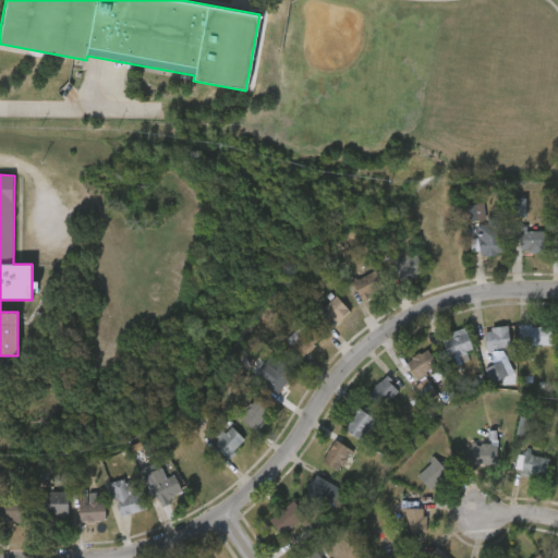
[(526,199),(512,199),(512,216),(526,216),(526,199)]
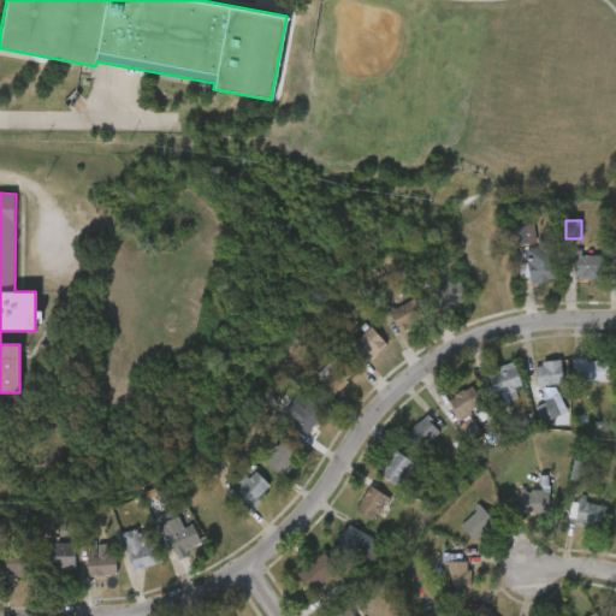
[(516,227),(519,246),(537,243),(534,225),(516,227)]
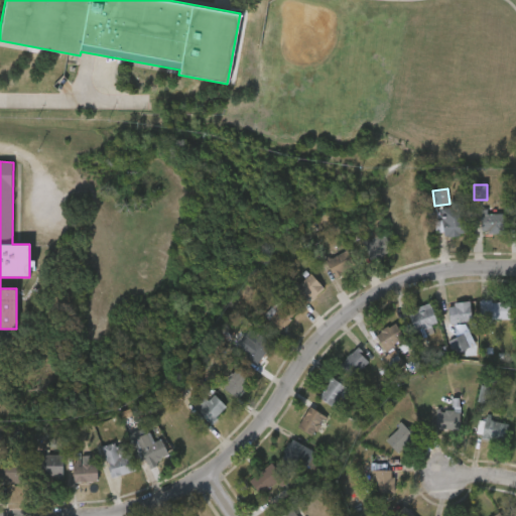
[(435,231),(435,220),(440,220),(440,206),(464,206),(464,231),(435,231)]
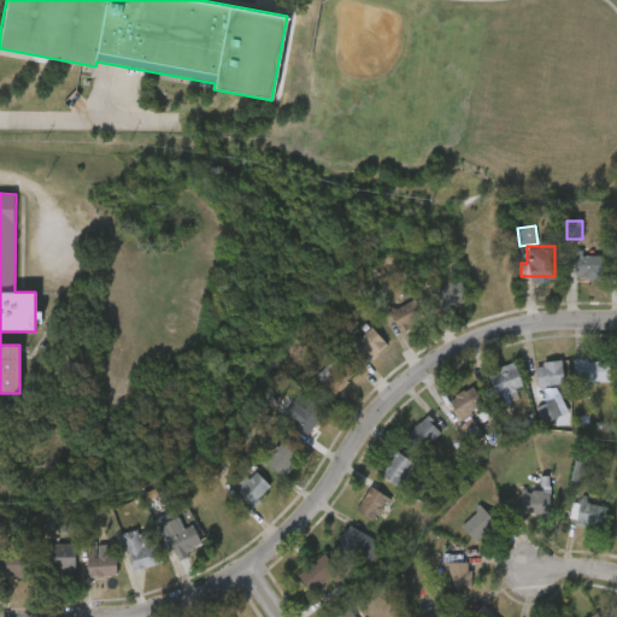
[(575,277),(575,252),(603,252),(603,277),(575,277)]
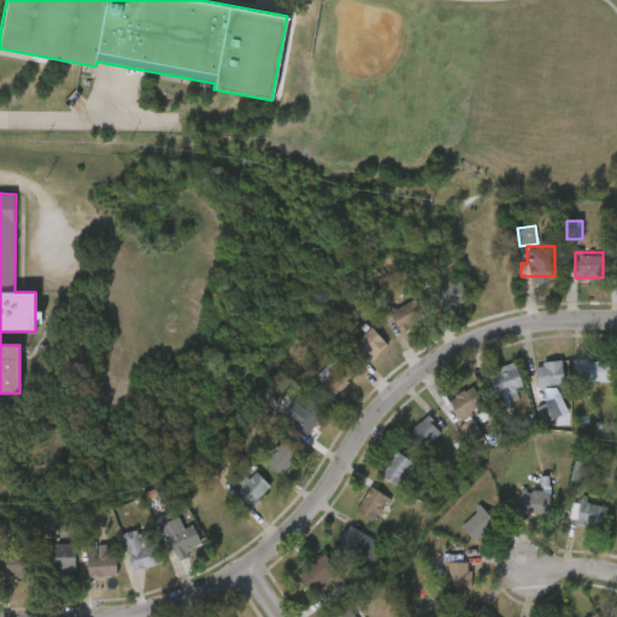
[(444,310),(434,289),(459,276),(470,298),(444,310)]
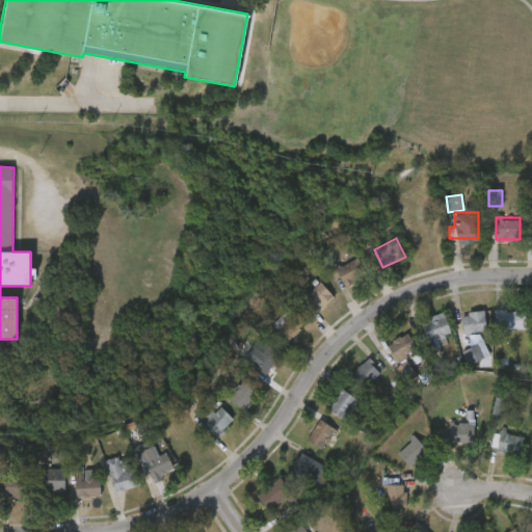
[(335,268),(355,256),(366,273),(345,286),(335,268)]
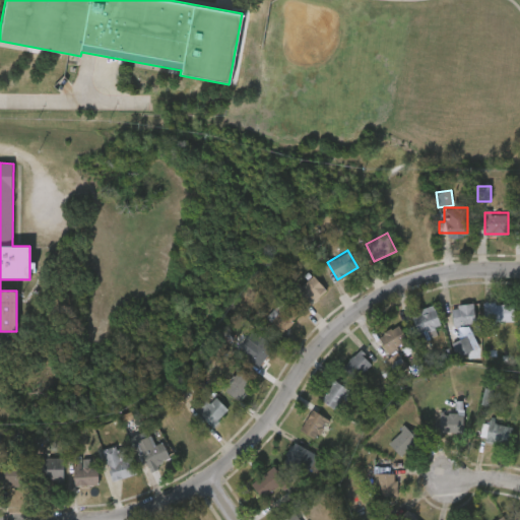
[(325,289),(309,304),(297,289),(313,275),(325,289)]
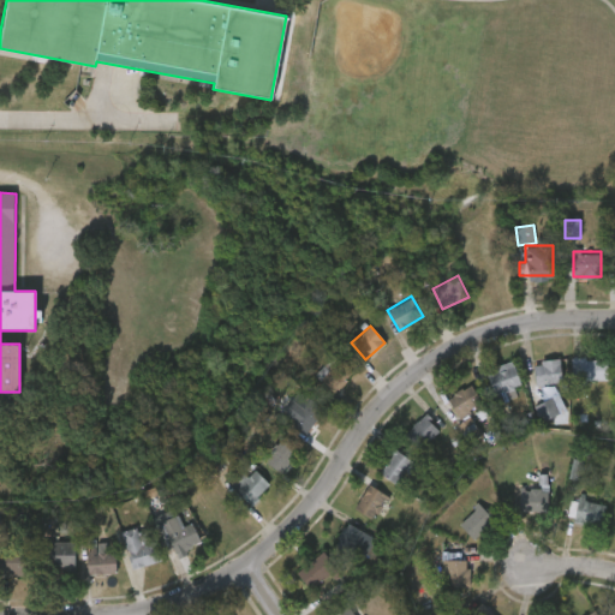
[(353,372),(334,393),(315,374),(334,354),(353,372)]
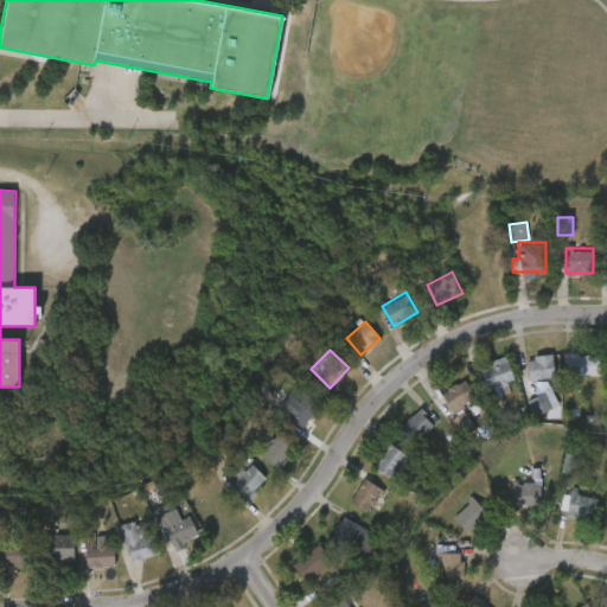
[(599,375),(564,375),(564,352),(599,352),(599,375)]
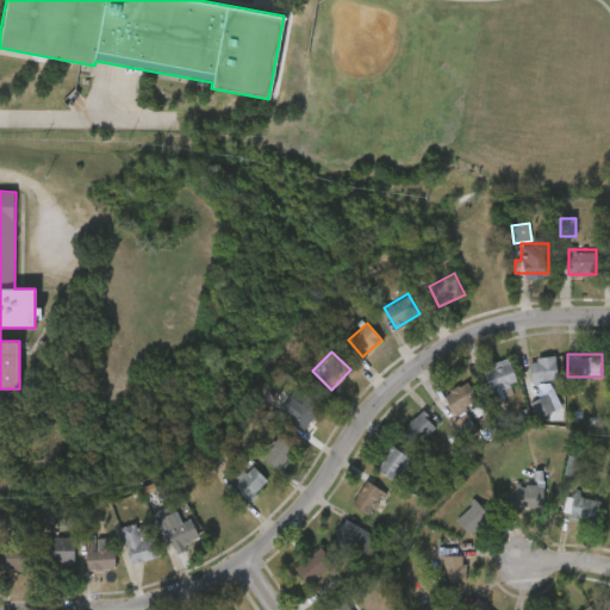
[(556,380),(531,380),(530,358),(555,356),(556,380)]
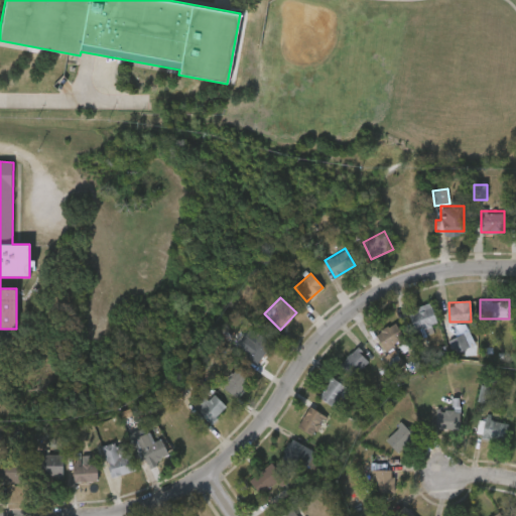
[(436,323),(414,331),(408,312),(430,304),(436,323)]
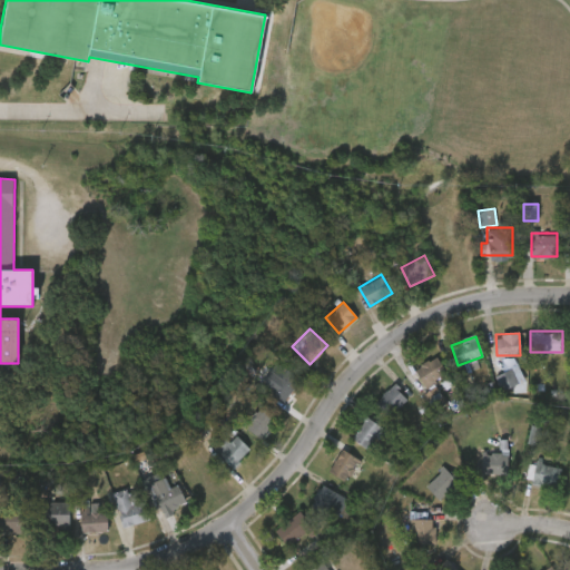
[(444,370),(426,384),(414,370),(432,355),(444,370)]
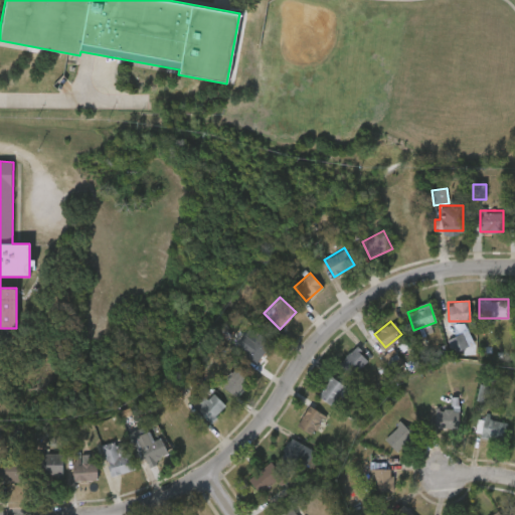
[(459,335),(448,341),(455,355),(475,345),(465,323),(455,327),(459,335)]
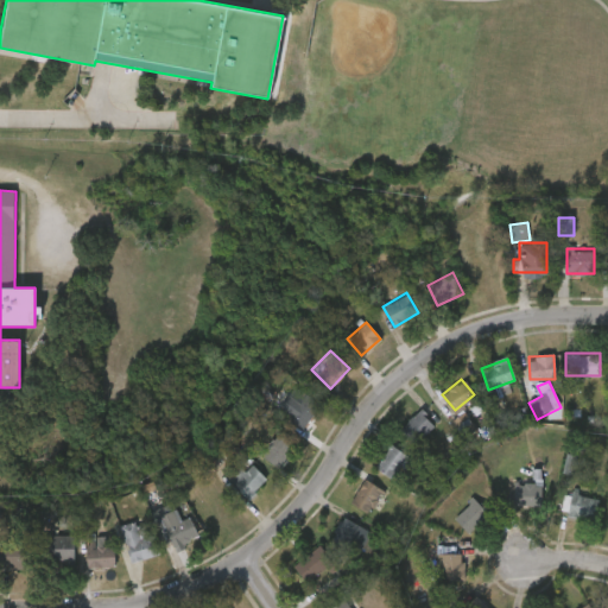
[(320,405),(302,428),(278,407),(297,385),(320,405)]
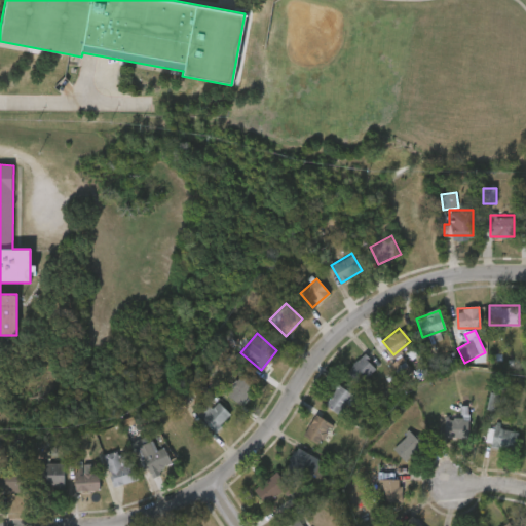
[(346,371),(364,353),(377,366),(359,383),(346,371)]
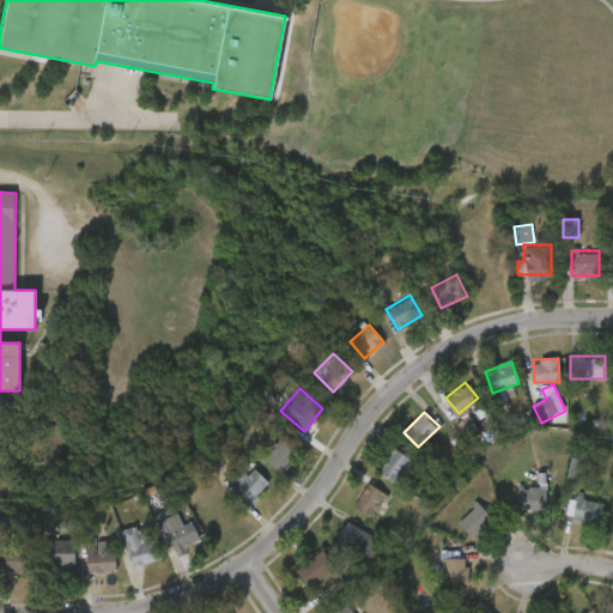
[(480,434),(469,417),(455,425),(467,443),(480,434)]
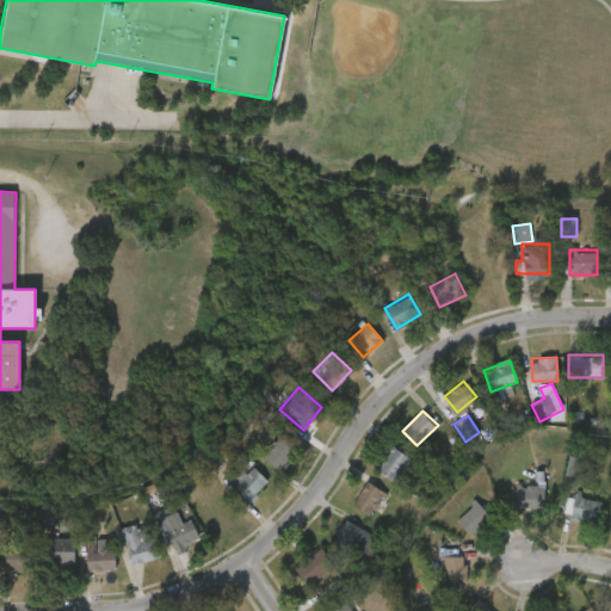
[(263,454),(281,431),(296,443),(278,466),(263,454)]
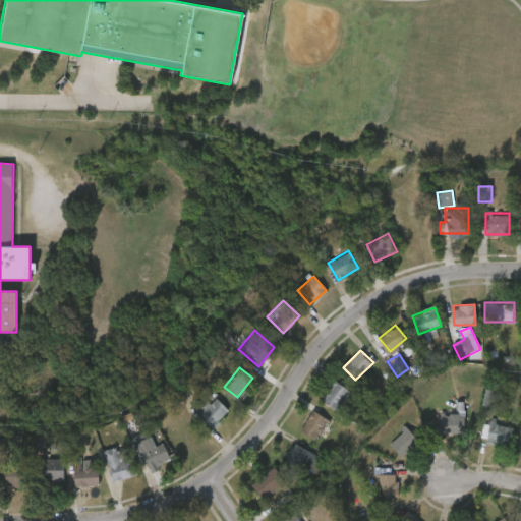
[(352,393),(338,411),(321,398),(335,380),(352,393)]
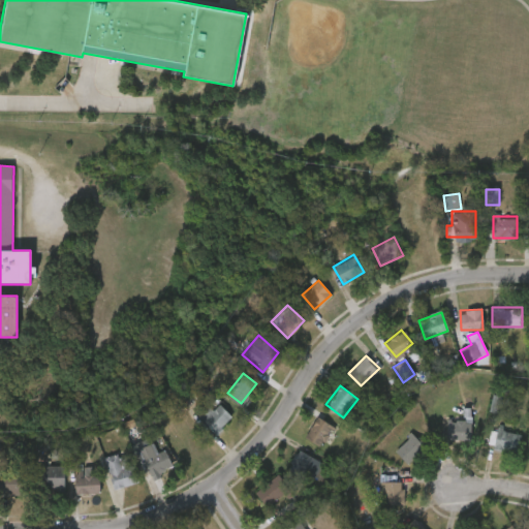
[(232,416),(215,434),(199,418),(217,401),(232,416)]
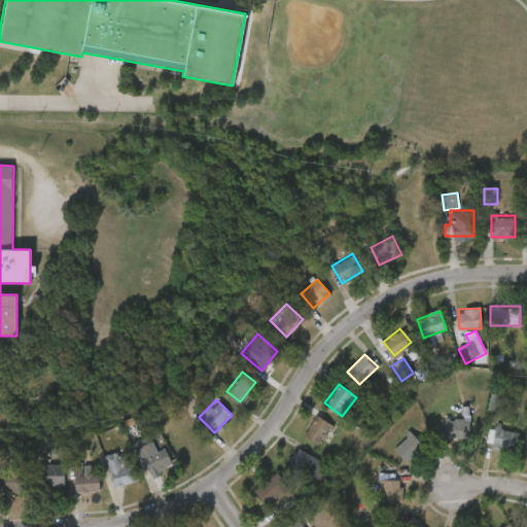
[(321,447),(303,435),(316,414),(335,426),(321,447)]
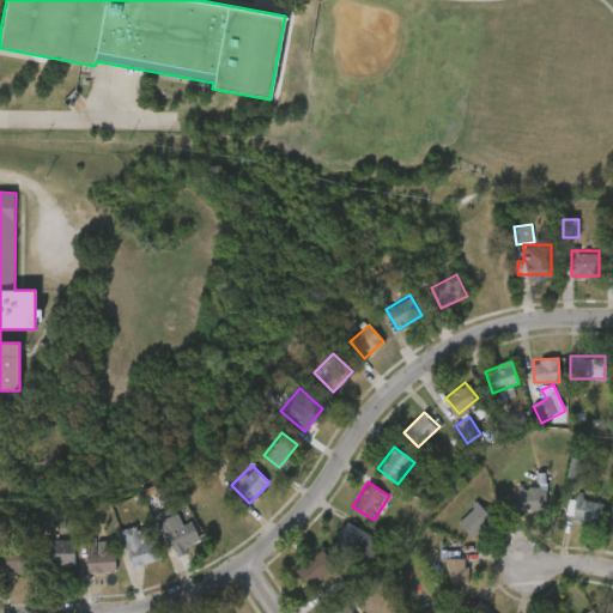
[(517,508),(517,486),(546,486),(546,508),(517,508)]
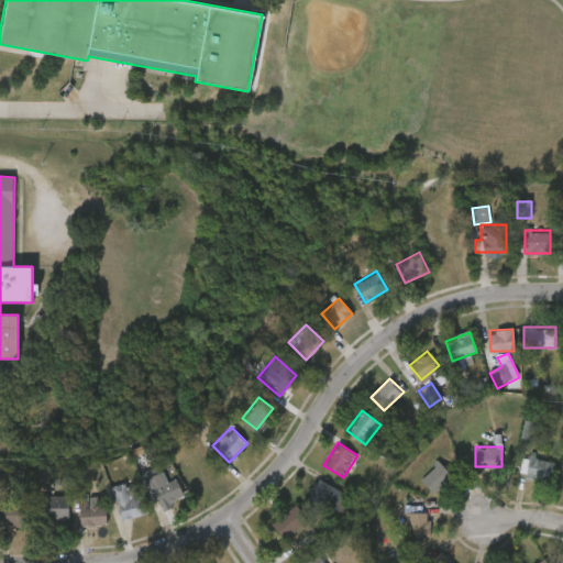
[(554,462),(549,482),(523,475),(529,455),(554,462)]
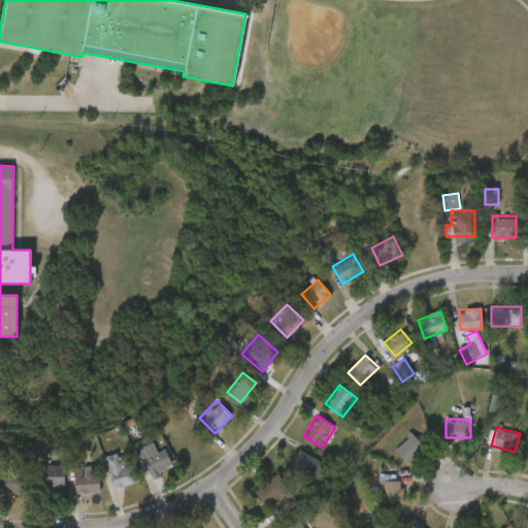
[(394,451),(410,432),(424,444),(406,463),(394,451)]
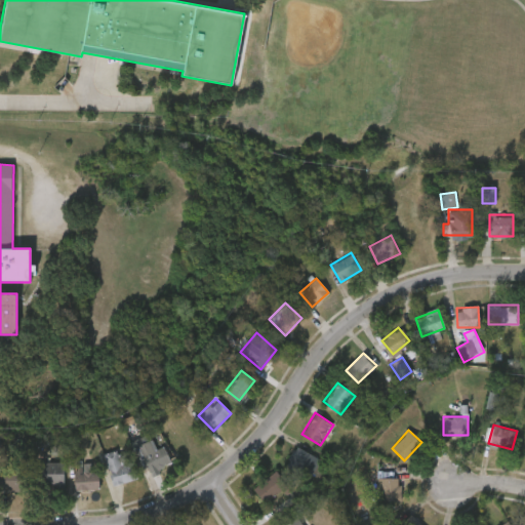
[(163,445),(172,467),(149,476),(136,445),(149,440),(153,449),(163,445)]
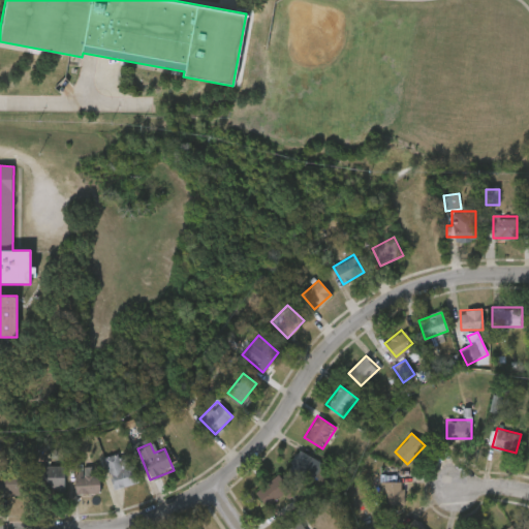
[(111,453),(136,467),(131,474),(137,478),(130,491),(113,480),(117,474),(102,467),(111,453)]
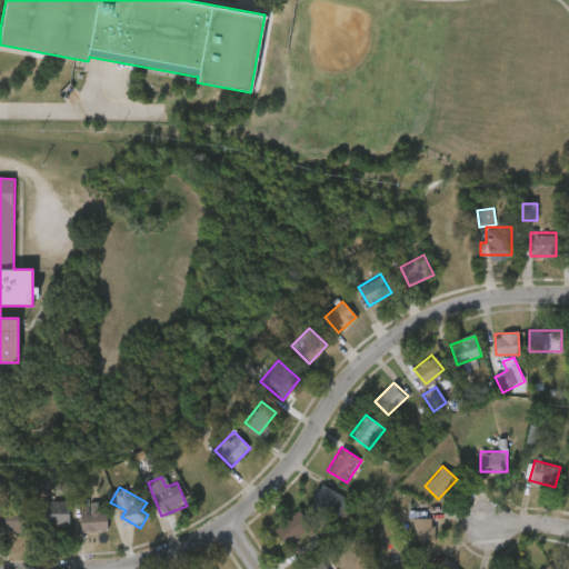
[(342,487),(348,512),(322,518),(319,503),(313,506),(311,493),(342,487)]
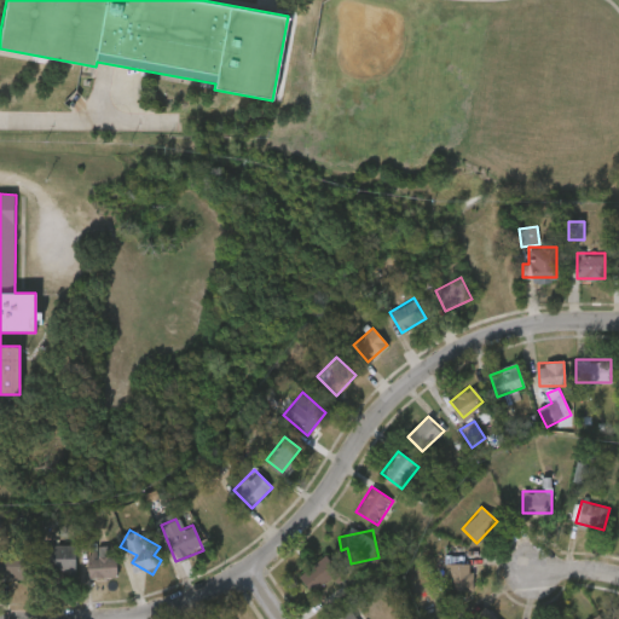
[(44,572),(44,545),(74,545),(74,572),(44,572)]
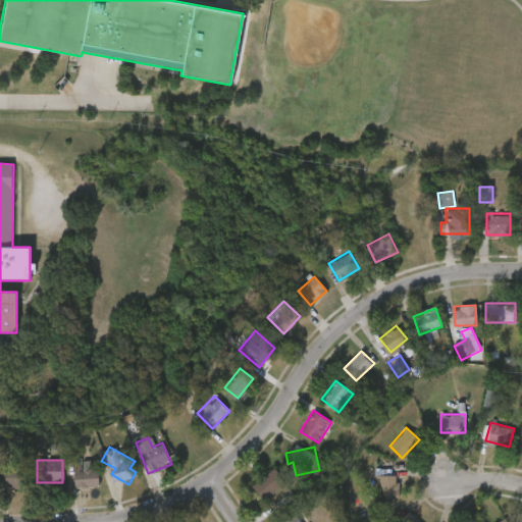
[(0,462),(25,462),(25,488),(0,488),(0,462)]
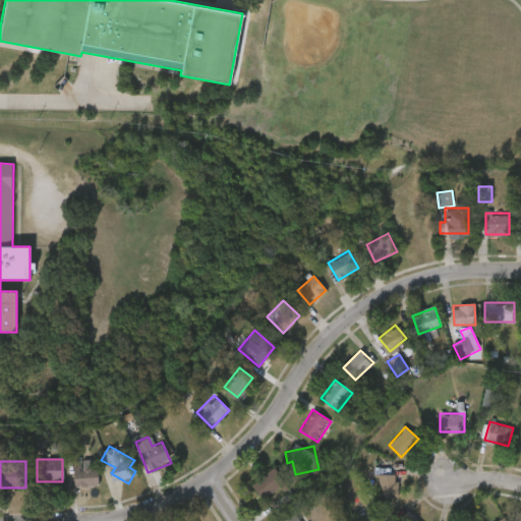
[(73,485),(73,463),(96,462),(96,485),(73,485)]
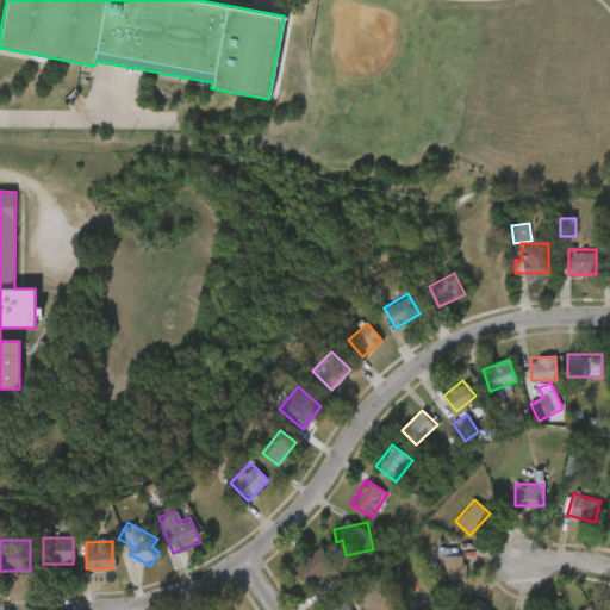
[(332,576),(327,570),(307,585),(294,568),(322,545),(341,568),(332,576)]
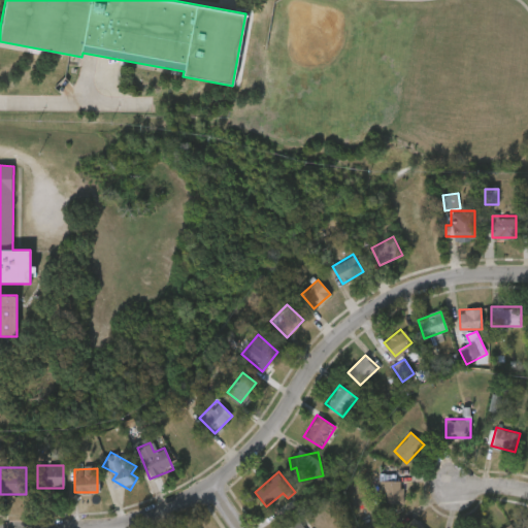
[(402,503),(380,503),(380,480),(402,480),(402,503)]
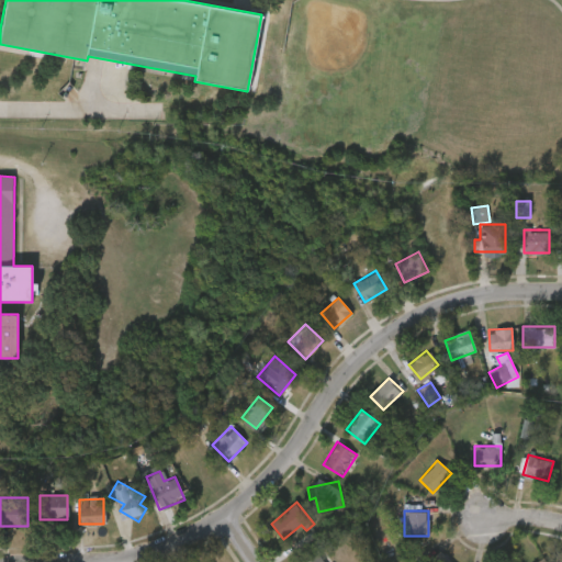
[(303,561),(323,552),(327,561),(303,561)]
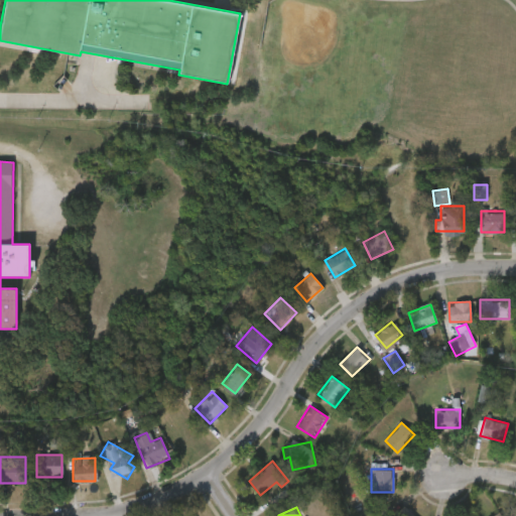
[(413,515),(395,515),(404,507),(413,515)]
